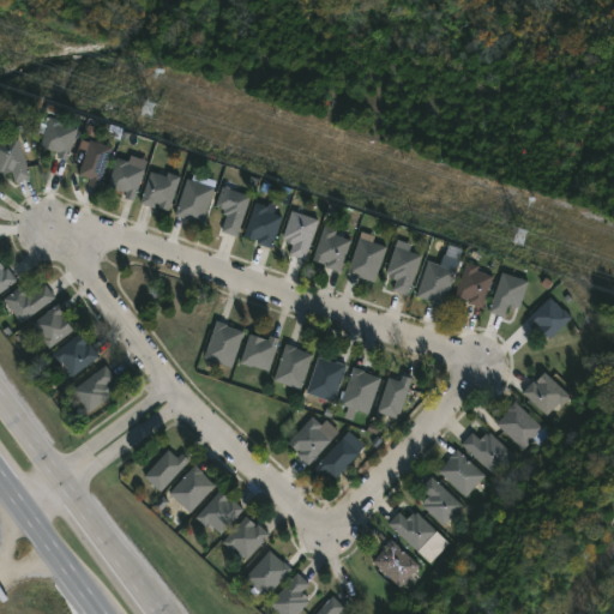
[(80,128),(68,160),(58,156),(60,151),(41,144),(52,116),(64,121),(64,124),(80,128)]
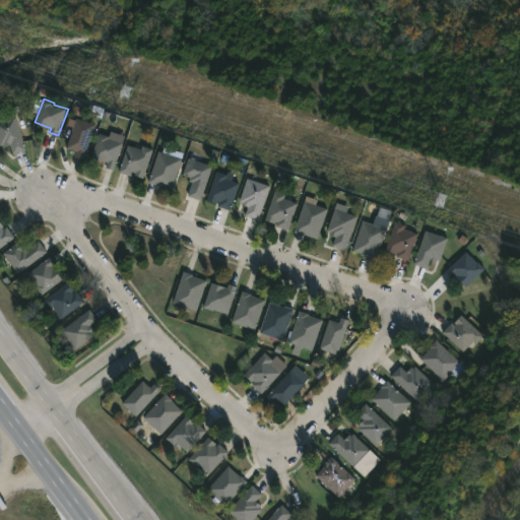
[(0,121),(16,117),(25,150),(12,154),(10,145),(3,147),(2,145),(0,145),(0,121)]
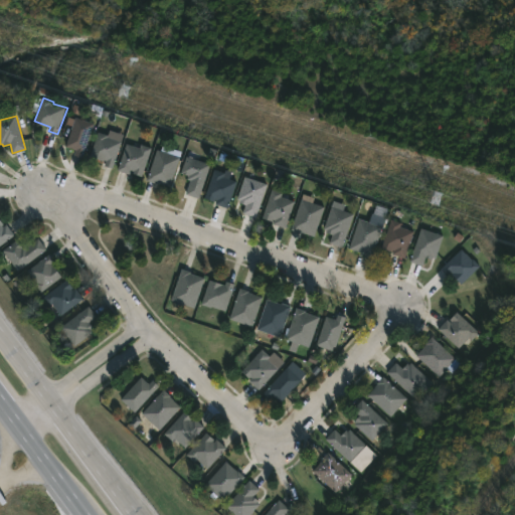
[(94,124),(82,159),(73,156),(75,150),(65,147),(75,119),(94,124)]
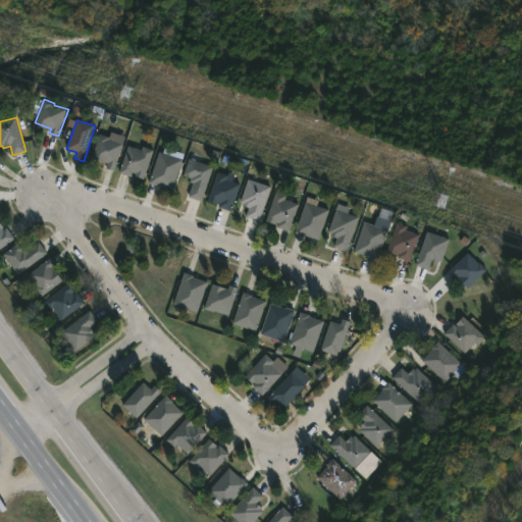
[(124,142),(115,170),(106,167),(108,162),(106,161),(106,163),(92,158),(101,133),(124,142)]
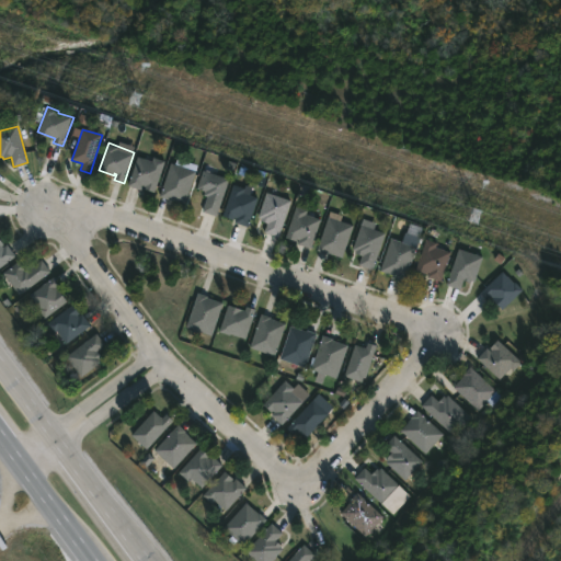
[(146,158),(152,160),(155,156),(167,160),(156,192),(129,184),(139,156),(146,158)]
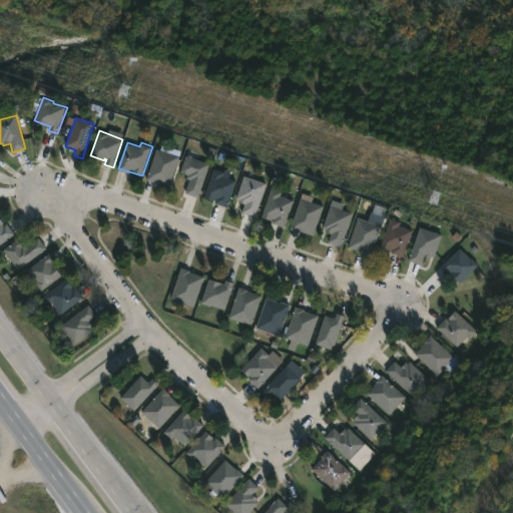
[(181,156),(170,186),(147,179),(157,148),(181,156)]
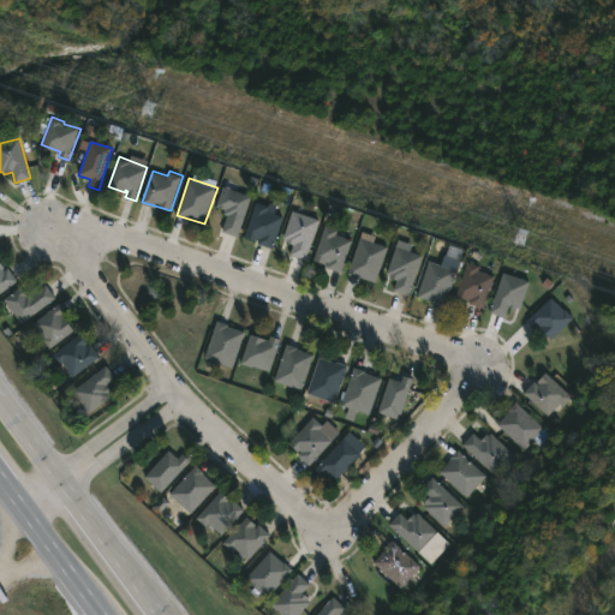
[(255,195),(240,236),(224,230),(230,215),(226,214),(227,209),(219,206),(226,185),(255,195)]
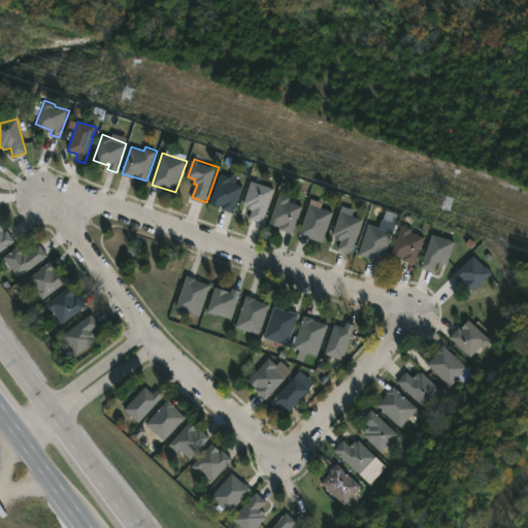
[(244,186),(235,213),(222,208),(223,205),(222,206),(211,203),(221,173),(232,176),(230,180),(244,186)]
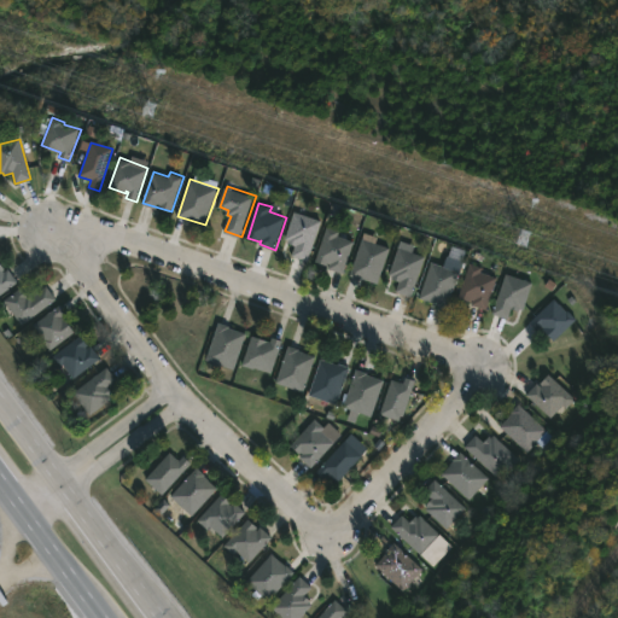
[(321,221),(307,261),(292,256),(296,246),(287,243),(289,242),(285,240),(295,211),(321,221)]
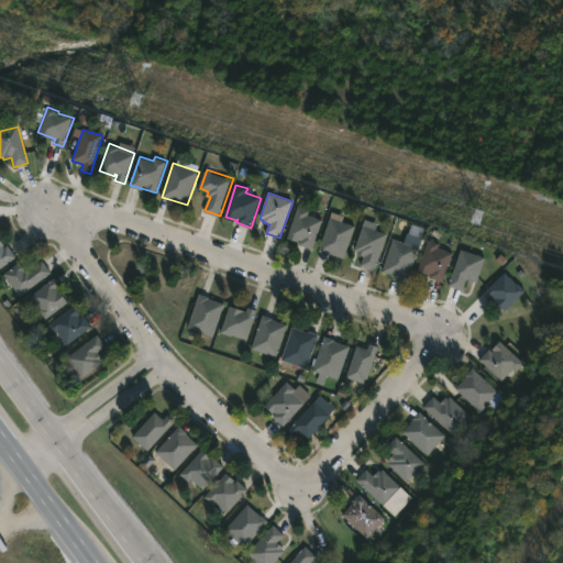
[(322,220),(312,250),(298,245),(299,242),(298,243),(287,239),(298,207),(308,211),(307,214),(322,220)]
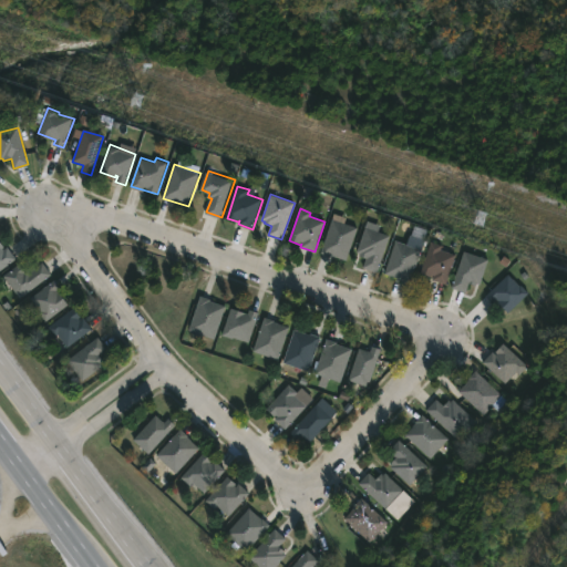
[(359,227),(348,260),(321,254),(332,218),(359,227)]
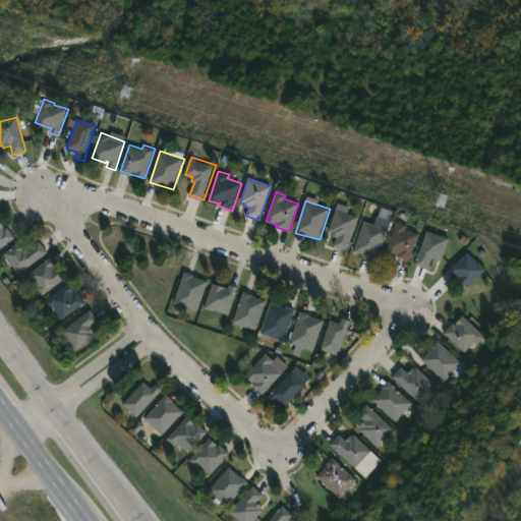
[(358,217),(346,250),(333,245),(336,238),(330,235),(330,234),(328,233),(336,209),(358,217)]
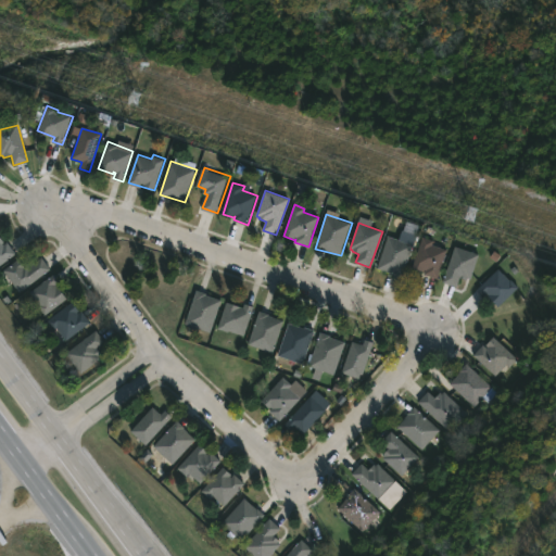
[(4,243),(9,241),(17,253),(0,265),(0,234),(5,241),(4,243)]
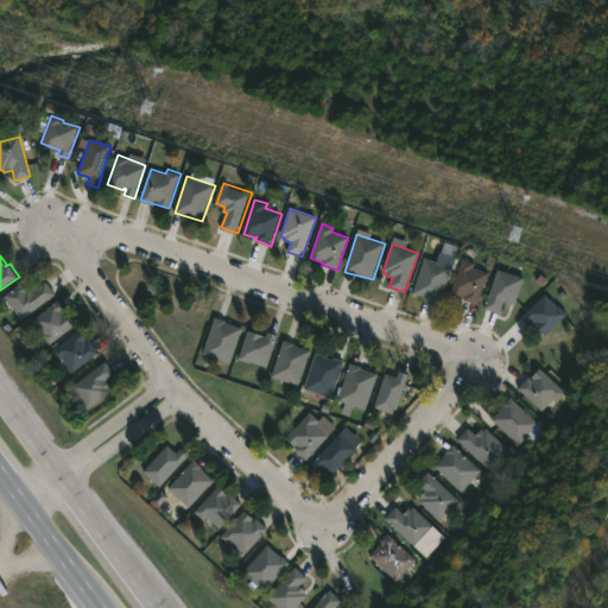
[(453,267),(439,304),(413,293),(425,258),(453,267)]
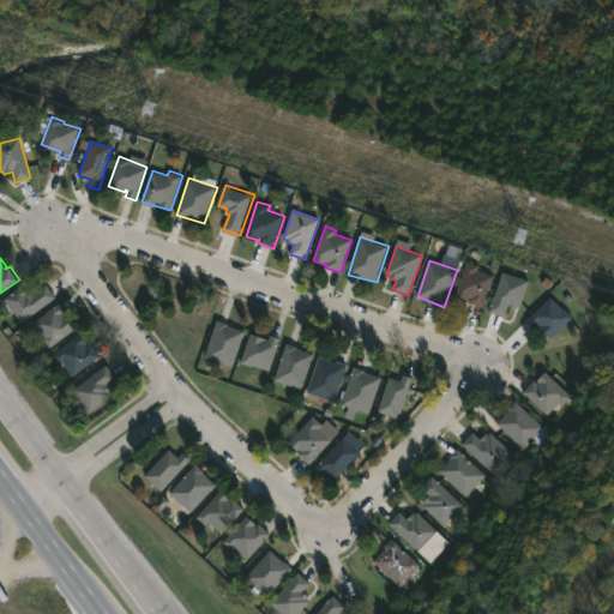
[(495,277),(485,307),(469,302),(471,298),(470,298),(469,301),(457,296),(468,263),(481,268),(480,271),(495,277)]
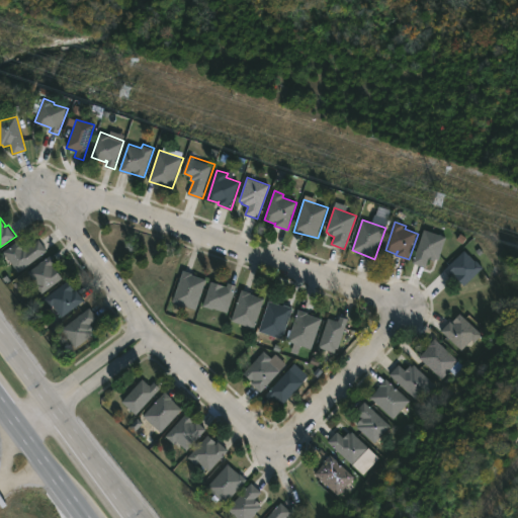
[(447,238),(439,258),(436,257),(436,260),(430,258),(427,266),(413,261),(424,230),(447,238)]
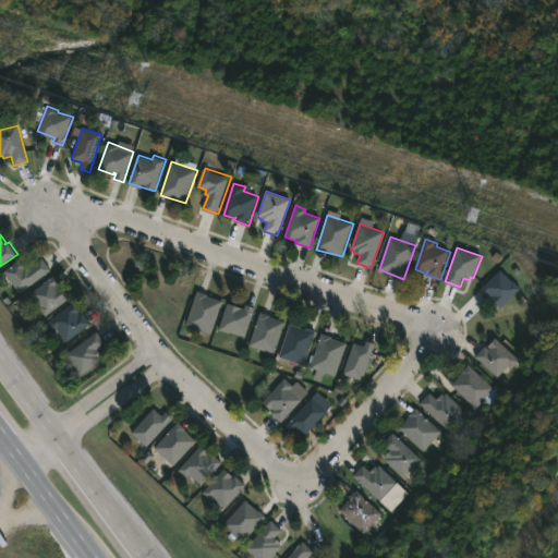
[(45,258),(52,269),(21,292),(4,270),(20,258),(25,266),(28,264),(31,266),(44,257),(45,258)]
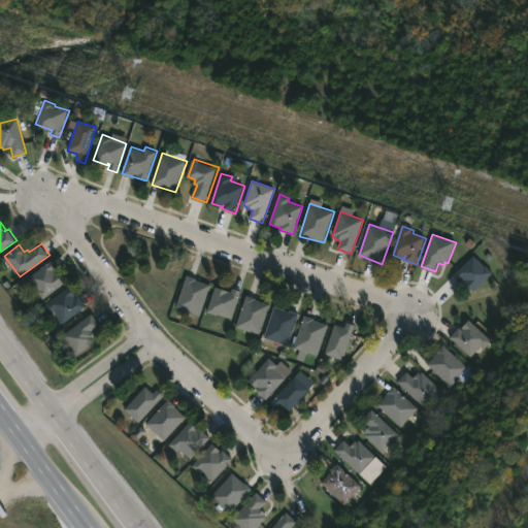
[(473,255),(493,273),(475,290),(463,278),(460,282),(454,274),(473,255)]
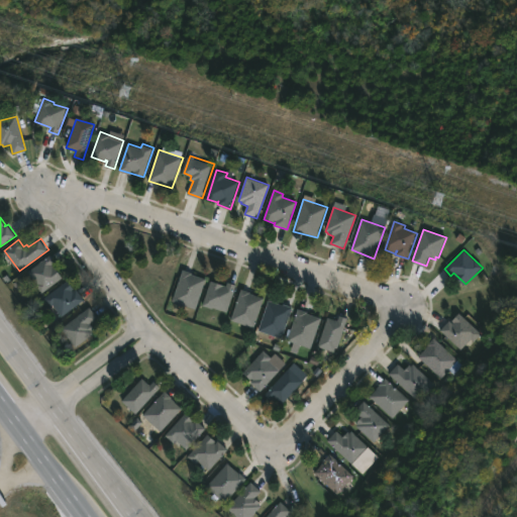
[(45,291),(42,293),(36,286),(37,284),(28,272),(52,254),(58,262),(56,263),(66,277),(45,291)]
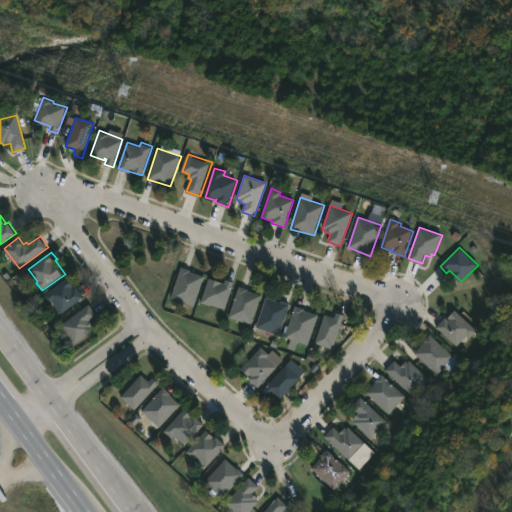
[(204,277),(194,306),(171,299),(182,267),(191,270),(190,272),(204,277)]
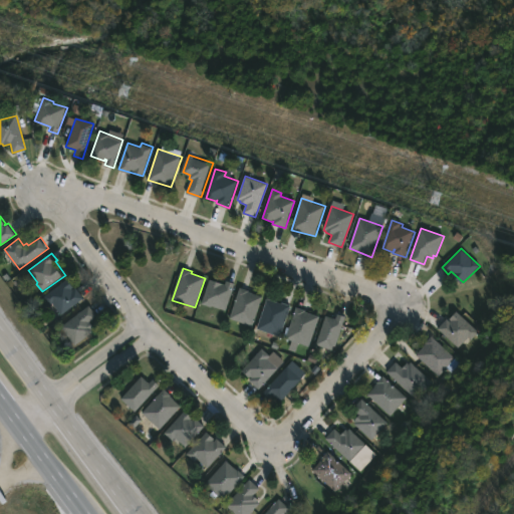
[(72,288),(73,289),(76,287),(84,298),(62,314),(53,303),(50,305),(44,296),(68,278),(74,287),(72,288)]
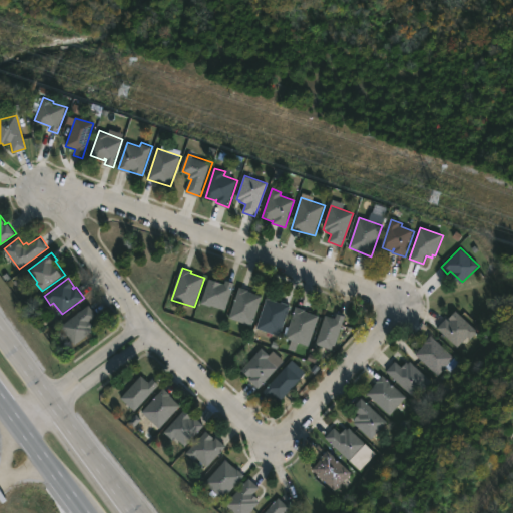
[(225,283),(226,280),(235,283),(226,310),(212,305),(211,307),(201,304),(210,278),(225,283)]
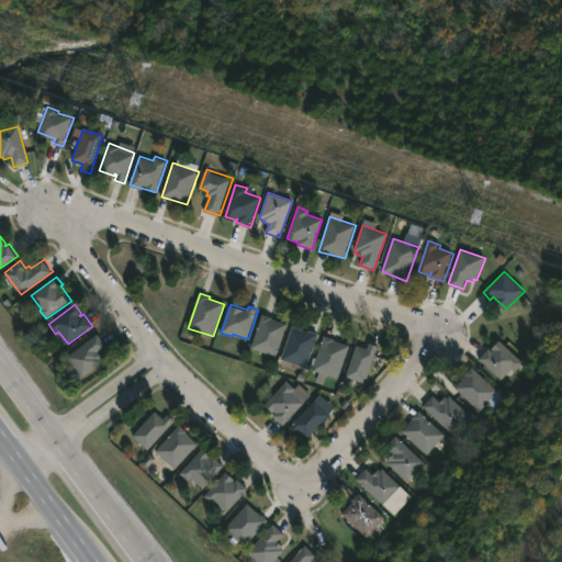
[(282,340),(277,356),(251,347),(263,314),(288,324),(282,340)]
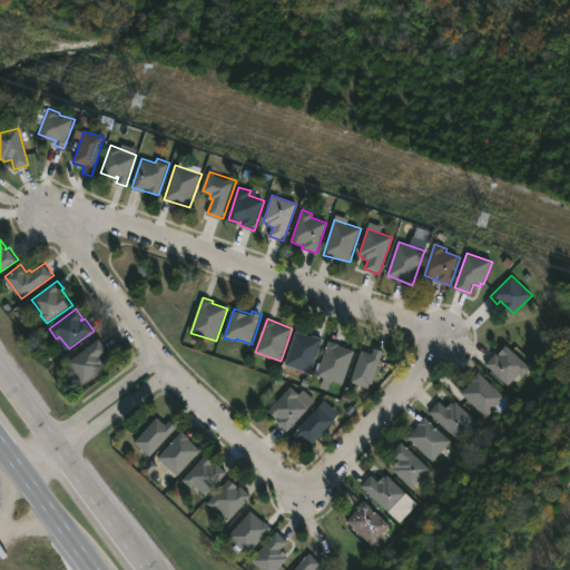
[(313,336),(314,335),(324,338),(312,373),(286,364),(297,332),(313,336)]
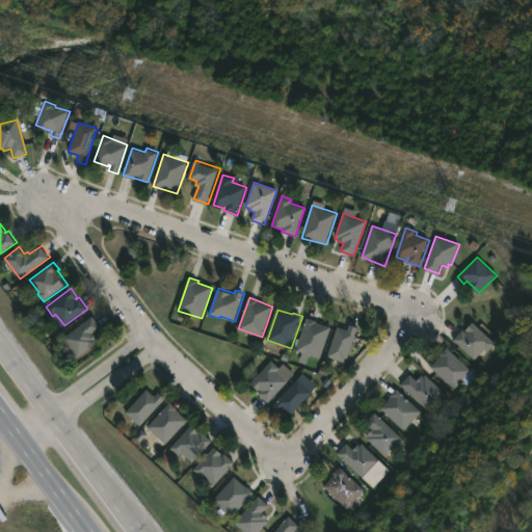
[(91,347),(78,357),(63,337),(94,316),(102,327),(95,333),(99,339),(90,345),(91,347)]
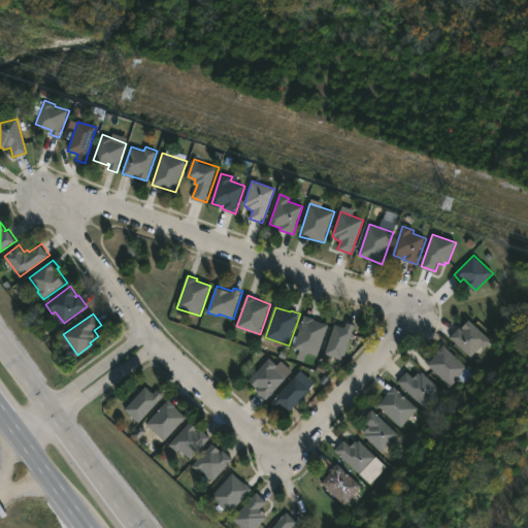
[(330,325),(319,356),(307,352),(304,361),(297,359),(300,350),(298,349),(297,352),(290,350),(295,335),(297,336),(305,315),(330,325)]
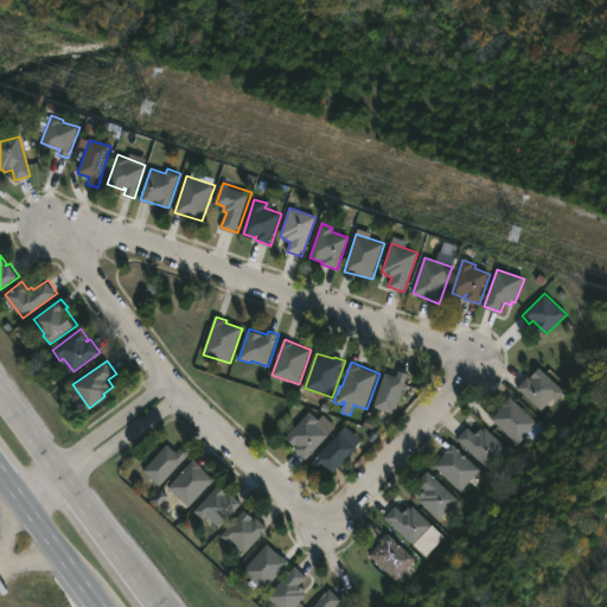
[(545,372),(567,393),(558,400),(556,397),(543,411),(518,388),(529,376),(532,379),(534,378),(531,377),(541,368),(545,372)]
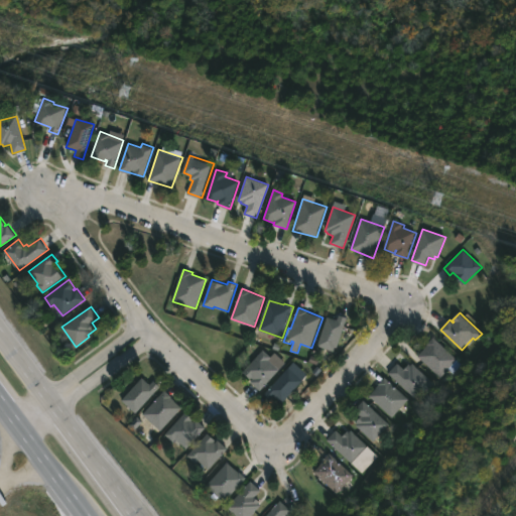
[(349,317),(338,349),(337,348),(336,351),(318,346),(328,316),(339,319),(341,314),(349,317)]
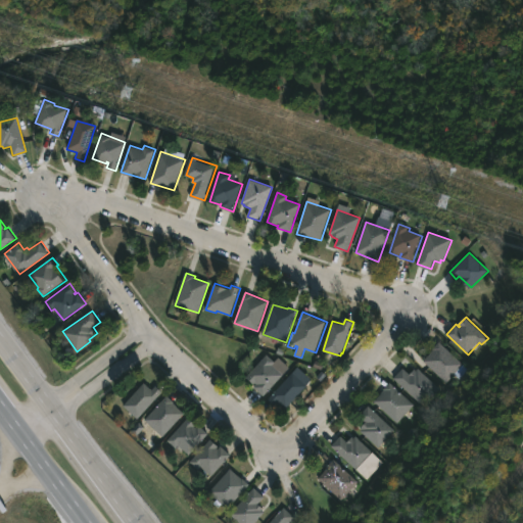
[(469,367),(462,374),(459,371),(447,382),(424,360),(441,341),(469,367)]
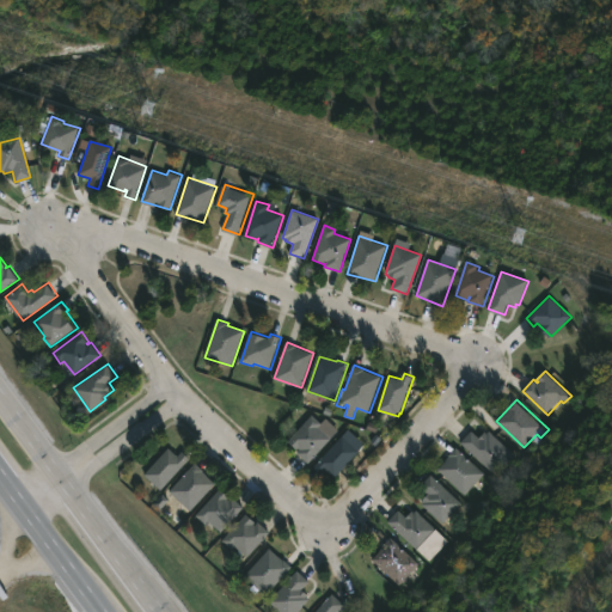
[(313,414),(323,422),(328,417),(340,429),(308,463),(297,452),(300,448),(299,447),(297,450),(287,441),(313,414)]
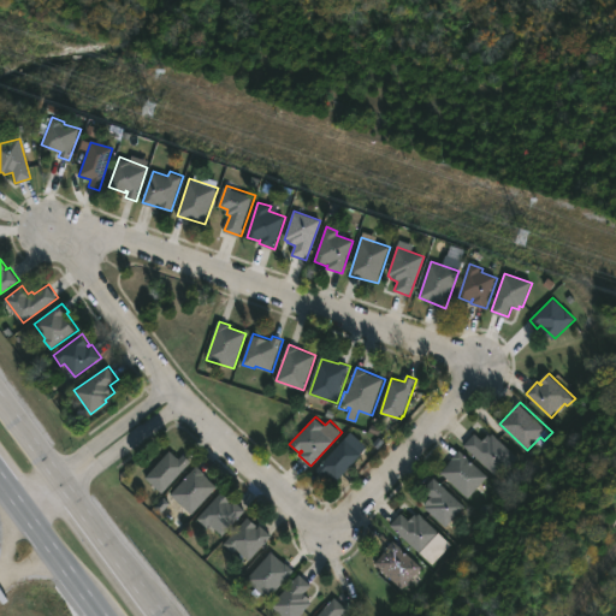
[(353,433),(361,440),(355,446),(361,455),(337,480),(327,472),(324,477),(315,469),(345,437),(348,439),(353,433)]
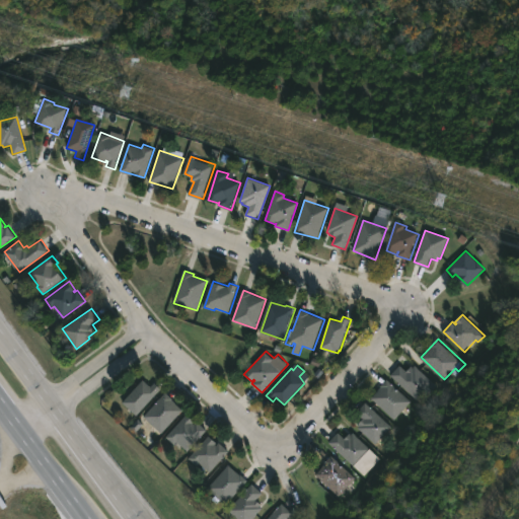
[(416,365),(434,382),(418,399),(391,375),(400,365),(406,371),(412,366),(414,368),(416,365)]
